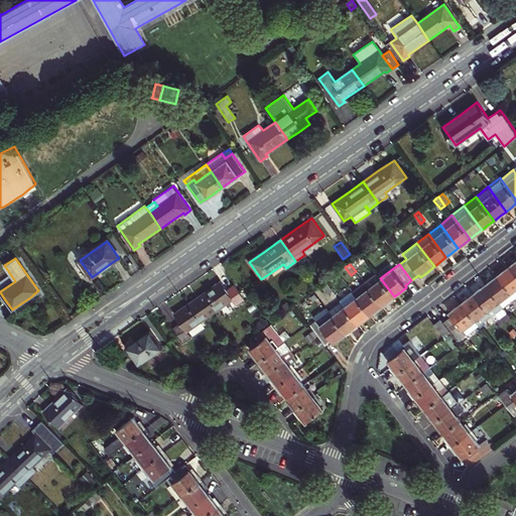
[(515,297),(515,274),(510,266),(504,271),(497,276),(515,298),(515,297)]
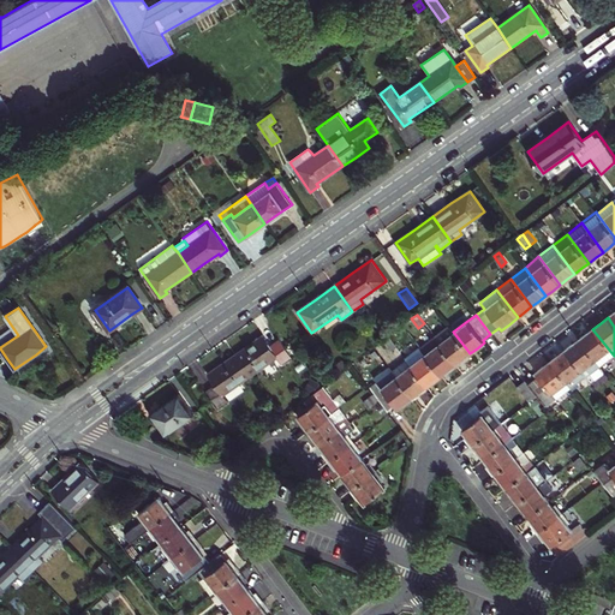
[(448,326),(434,336),(435,338),(439,344),(455,364),(463,359),(470,353),(453,332),(448,326)]
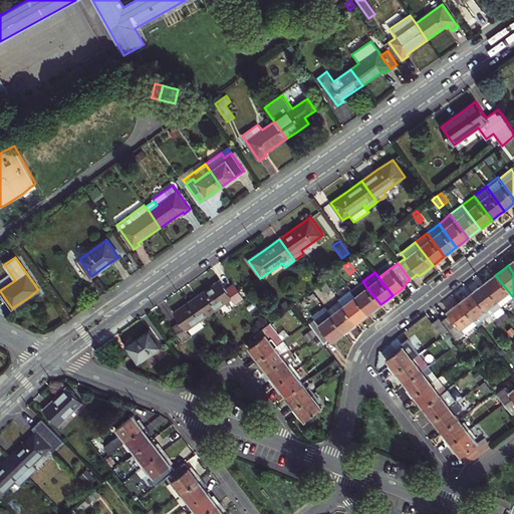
[(489,279),(483,283),(501,306),(513,297),(495,275),(489,279)]
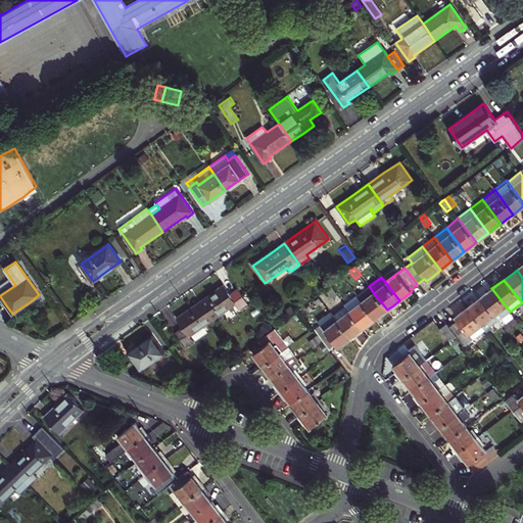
[(212,293),(201,301),(214,320),(236,303),(240,308),(247,303),(241,294),(238,289),(231,294),(225,285),(212,293)]
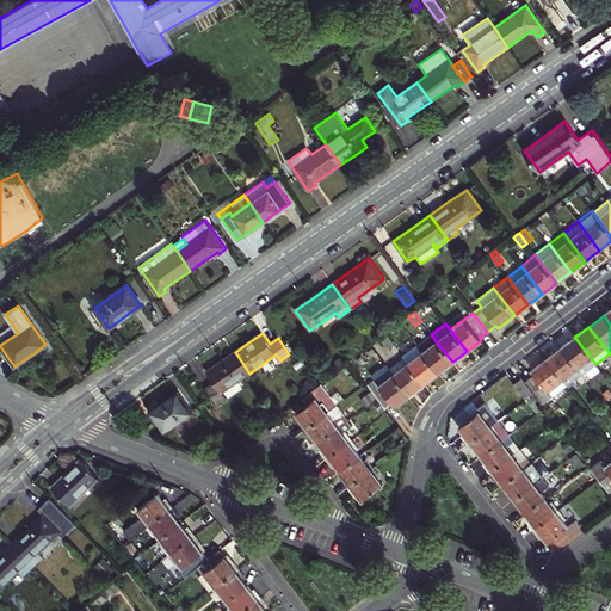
[(386,334),(381,338),(388,347),(394,344),(386,334)]
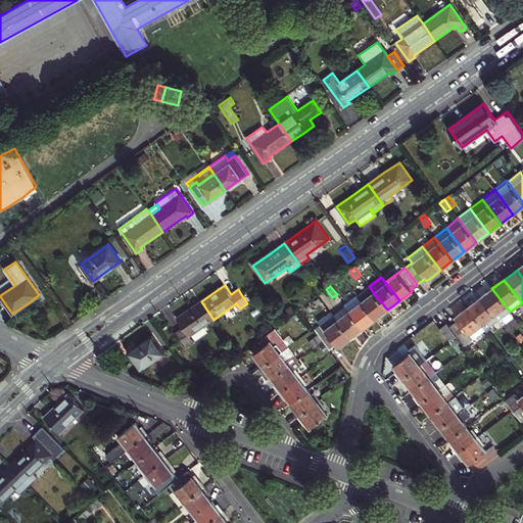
[(370,287),(358,296),(362,301),(373,292),(370,287)]
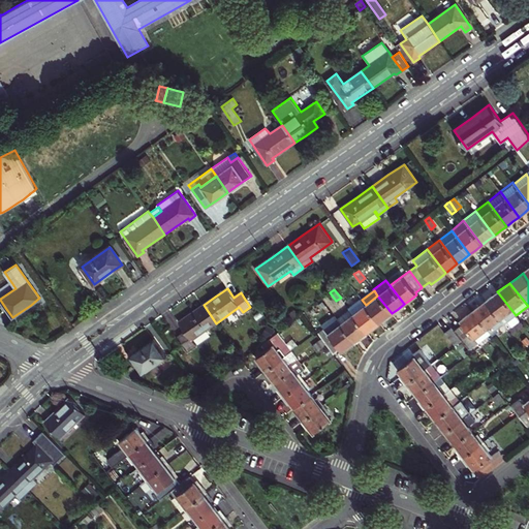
[(492,297),(486,302),(503,324),(516,315),(497,291),(492,297)]
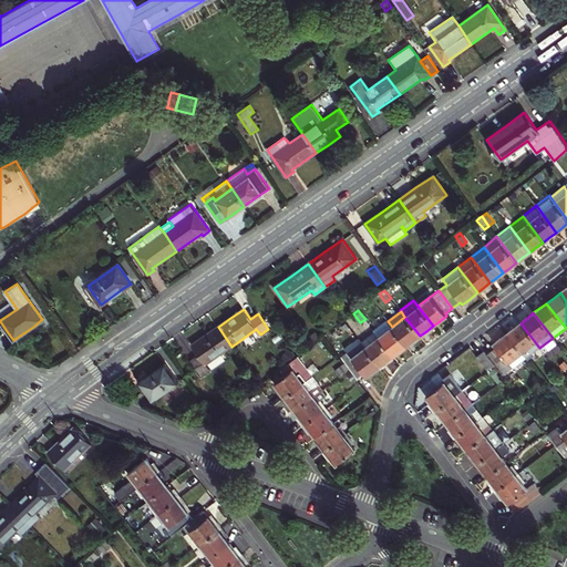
[(404,317),(392,327),(406,347),(413,341),(420,336),(404,317)]
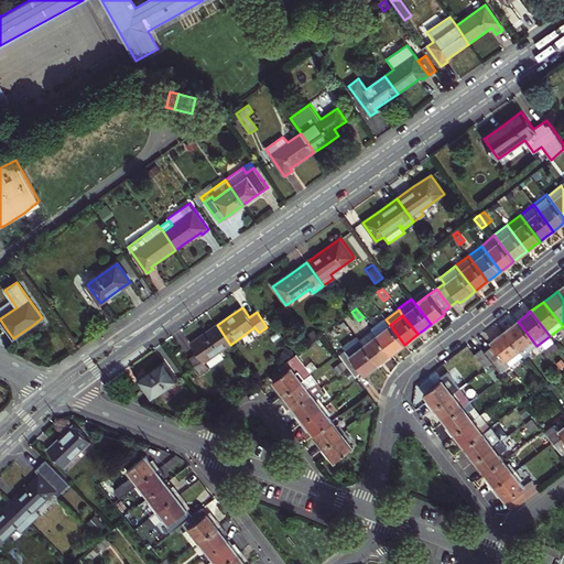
[(384,317),(371,328),(372,329),(391,355),(398,349),(404,345),(390,325),(386,320),(384,317)]
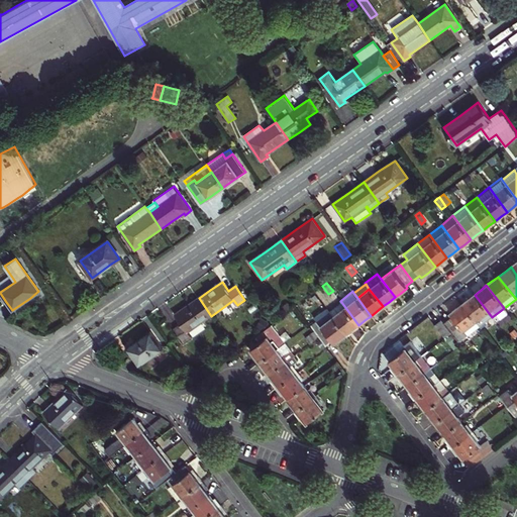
[(492,317),(475,295),(469,299),(462,304),(479,325),(480,326),(492,317)]
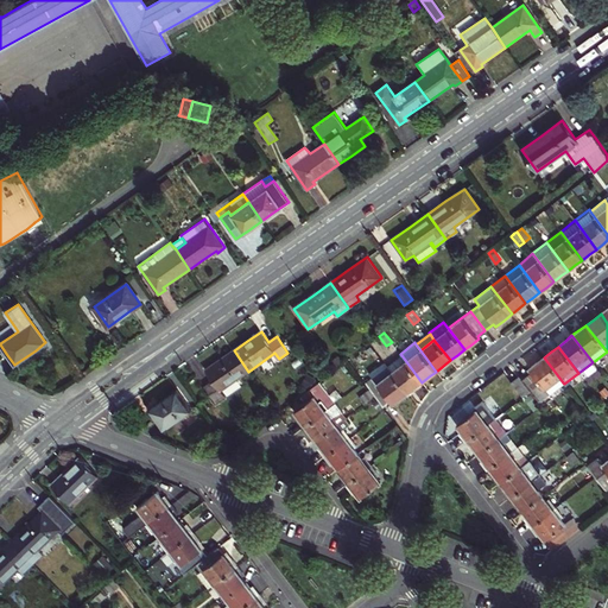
[(221,390),(248,372),(234,350),(220,360),(206,369),(214,380),(204,386),(216,403),(226,396),(221,390)]
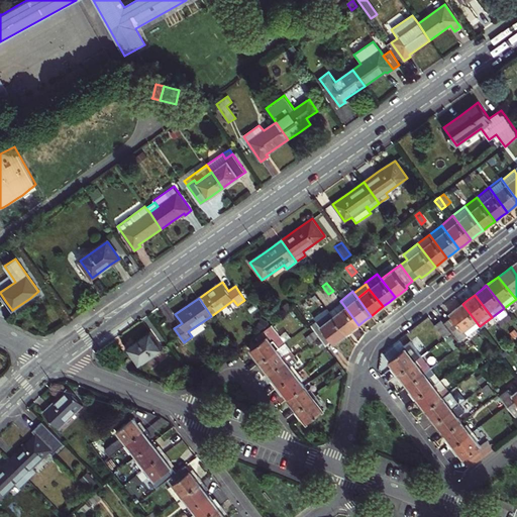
[(341,302),(330,311),(347,333),(353,329),(358,325),(341,302)]
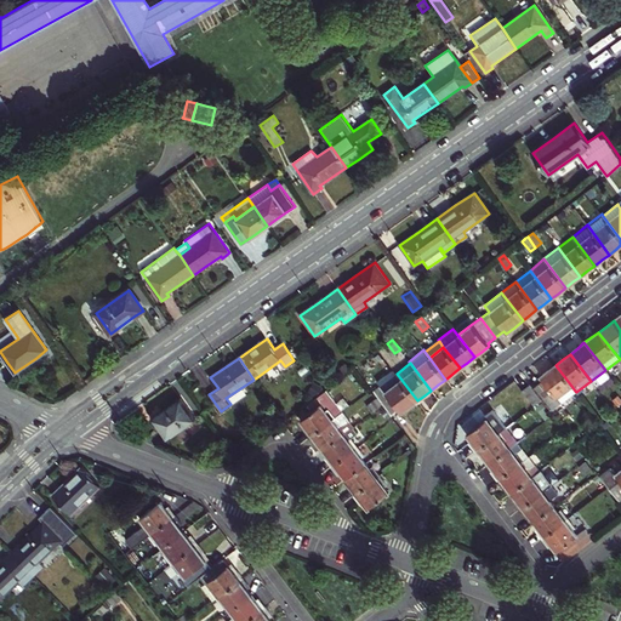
[(575,391),(556,365),(547,370),(540,376),(542,380),(533,388),(542,400),(550,410),(560,403),(575,391)]
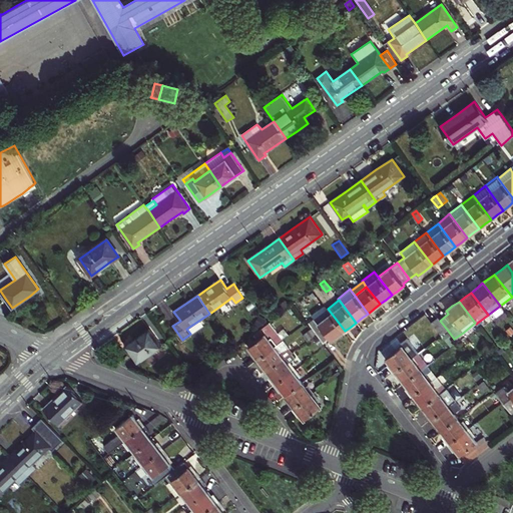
[(328,309),(309,324),(312,329),(316,334),(323,343),(329,338),(332,341),(338,336),(345,331),(328,309)]
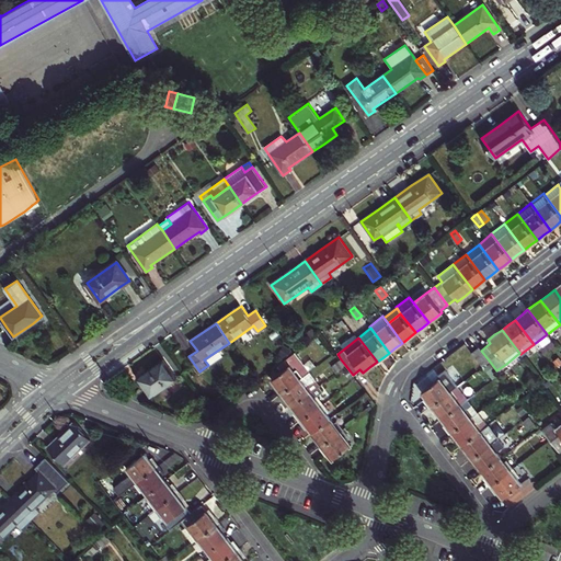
[(286,358),(290,351),(284,346),(279,354),(286,358)]
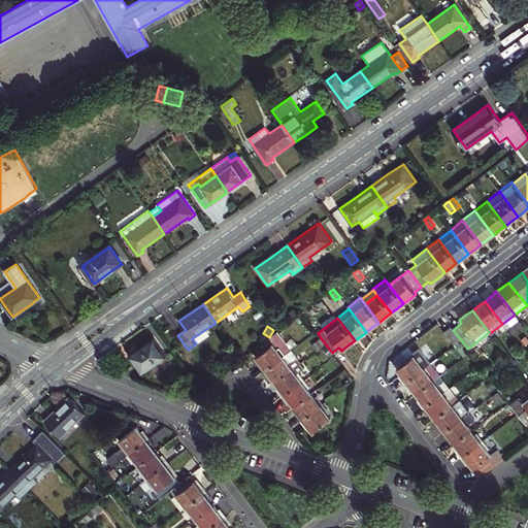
[(453,330),(451,327),(443,332),(454,345),(461,340),(453,330)]
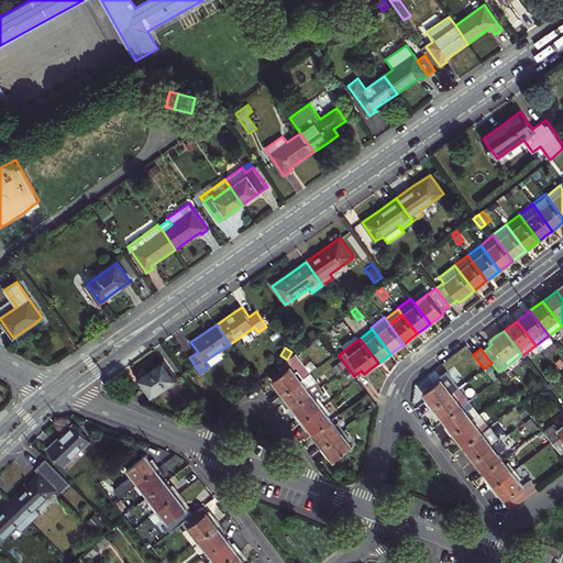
[(280,397),(310,373),(296,354),(279,366),(284,372),(272,381),(276,387),(274,388),(277,393),(280,397)]
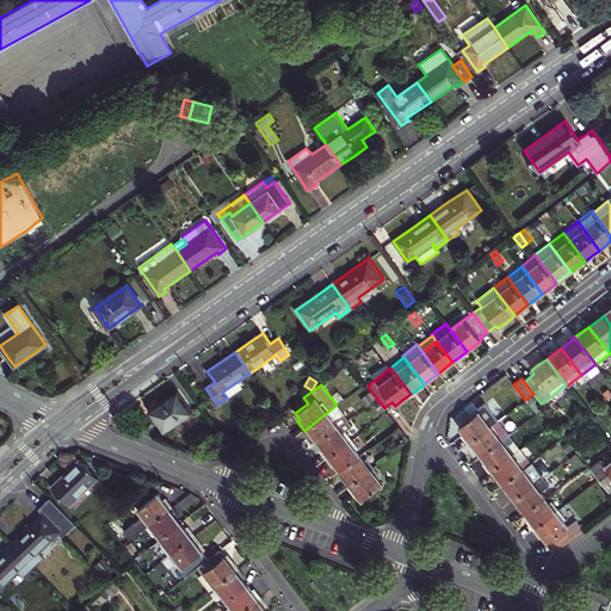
[(360,399),(366,406),(376,397),(371,392),(360,399)]
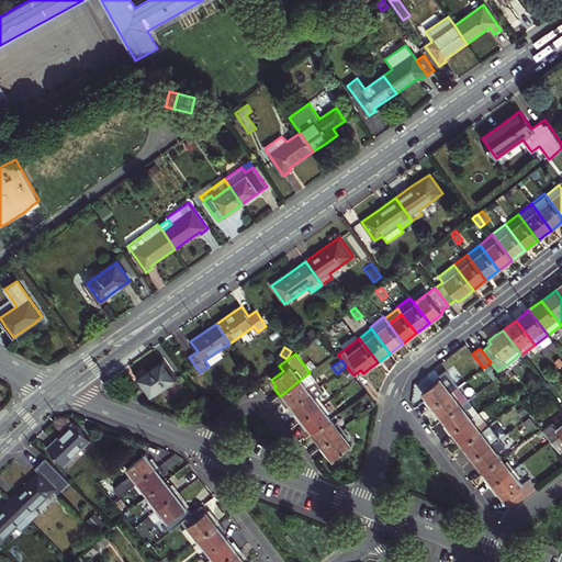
[(150,396),(177,379),(164,361),(152,370),(138,379),(143,384),(139,386),(142,390),(145,388),(150,396)]
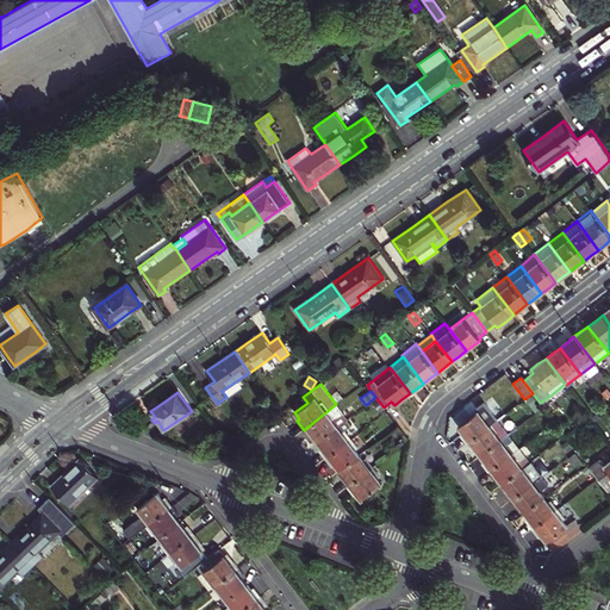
[(342,415),(343,414),(336,404),(304,430),(306,434),(310,439),(313,436),(317,441),(346,419),(342,415)]
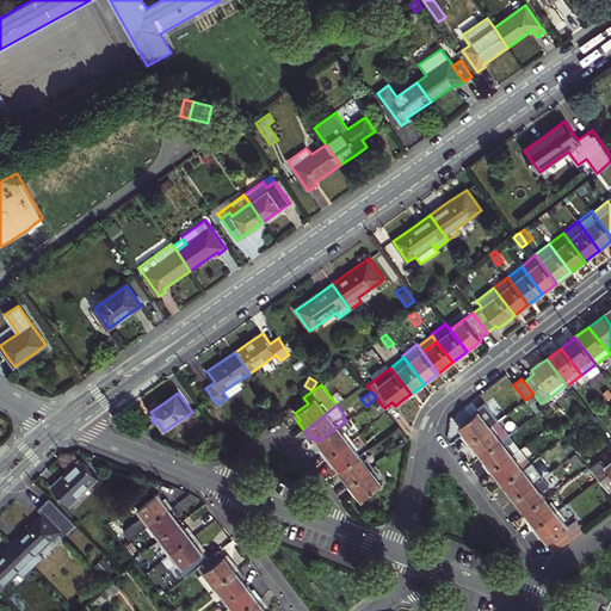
[(483,405),(477,409),(479,412),(480,412),(485,418),(487,415),(494,424),(498,421),(483,405)]
